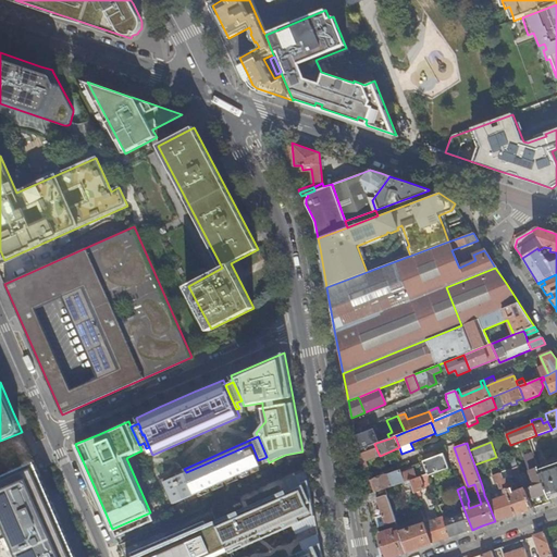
[(258,460),(251,444),(186,472),(164,482),(174,504),(261,466),(258,460)]
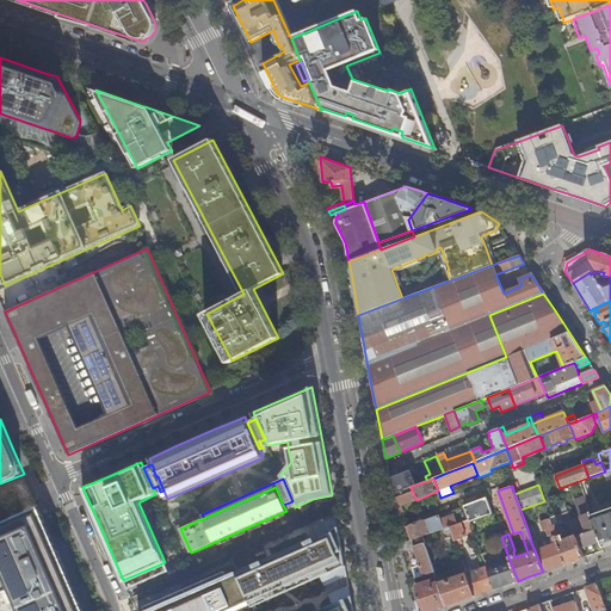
[(394,505),(396,514),(402,512),(401,505),(417,500),(411,487),(393,495),(394,505)]
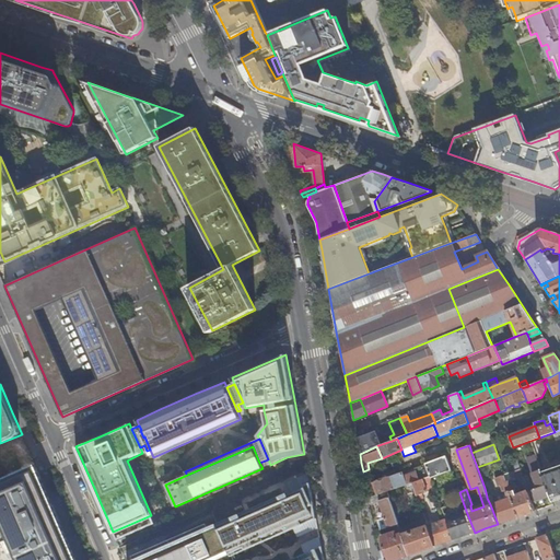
[(527,491),(532,502),(550,497),(540,469),(535,455),(528,458),(538,488),(527,491)]
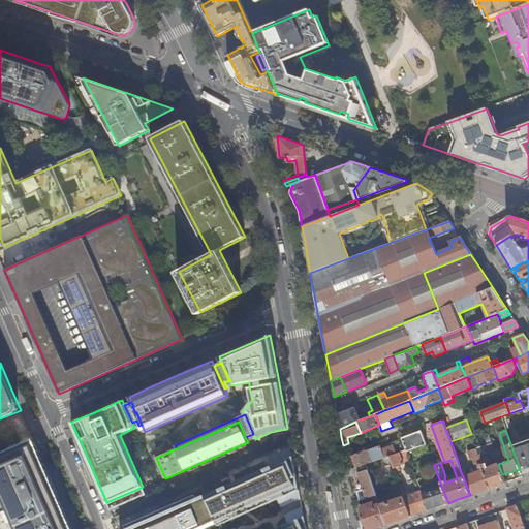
[(402,438),(406,449),(407,452),(427,444),(421,431),(418,432),(410,435),(402,438)]
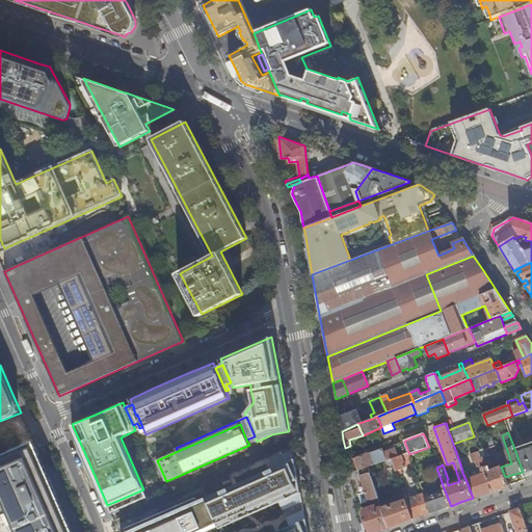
[(523,472),(525,477),(531,474),(531,439),(513,446),(523,472)]
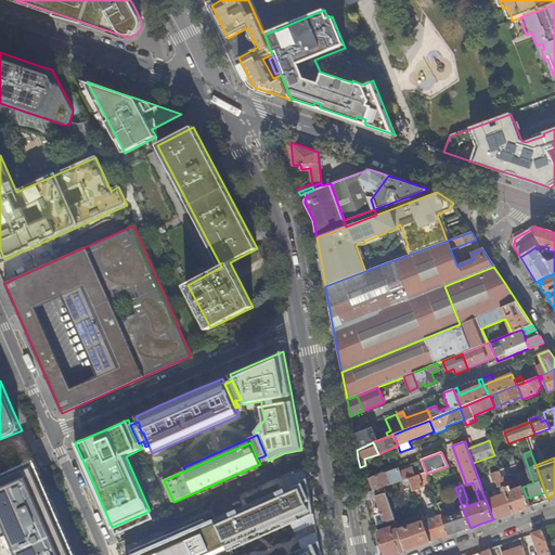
[(370,479),(374,491),(384,488),(409,479),(418,475),(426,472),(422,460),(410,464),(412,467),(399,473),(399,469),(377,477),(370,479)]
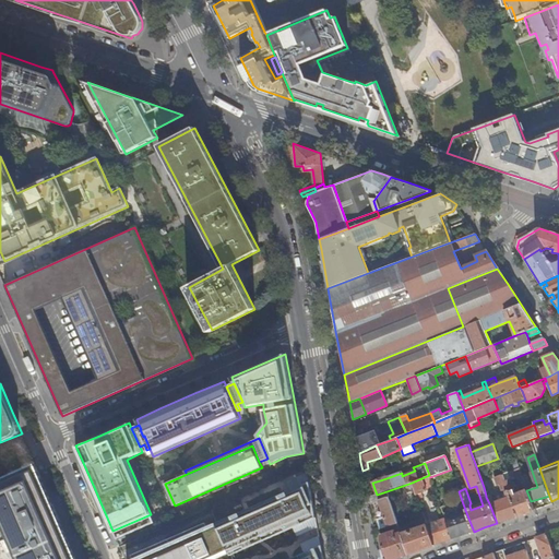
[(76,558),(44,484),(35,464),(0,479),(0,558),(76,558)]
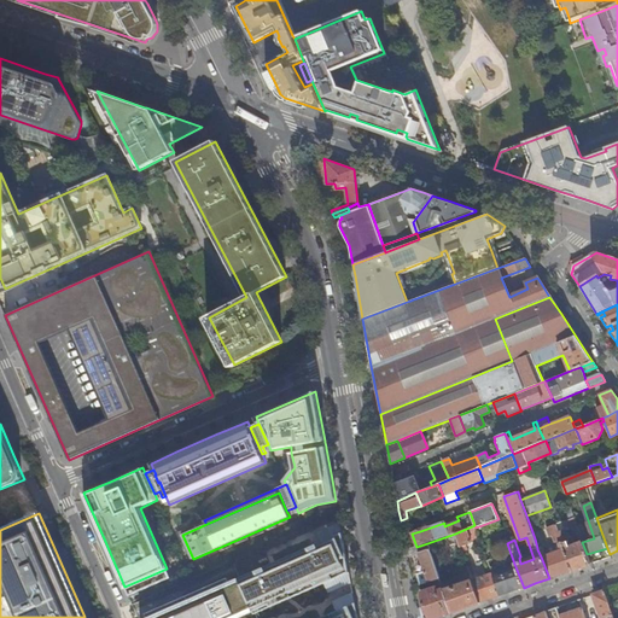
[(345,552),(339,514),(192,579),(133,605),(138,617),(357,617),(354,596),(345,552)]
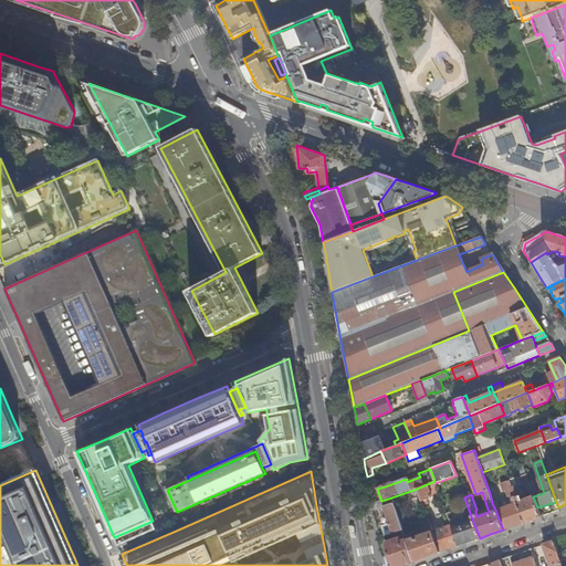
[(527,480),(526,474),(516,478),(517,483),(527,480)]
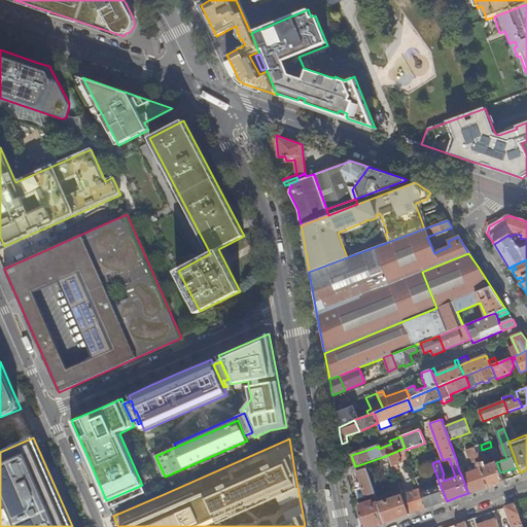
[(461,475),(468,493),(475,491),(488,486),(480,463),(485,461),(486,461),(483,452),(477,453),(475,447),(466,450),(469,458),(471,457),(473,465),(475,468),(478,469),(472,470),(465,473),(463,466),(458,467),(458,468),(461,475)]
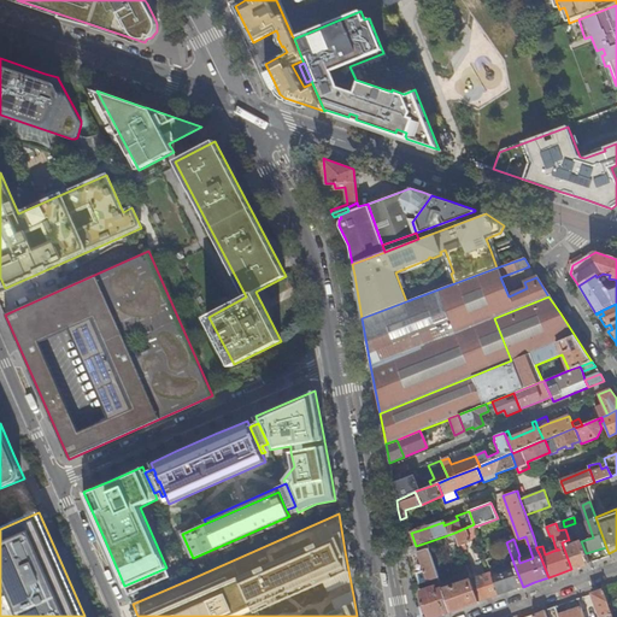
[(470,540),(479,538),(475,527),(474,524),(465,528),(470,540)]
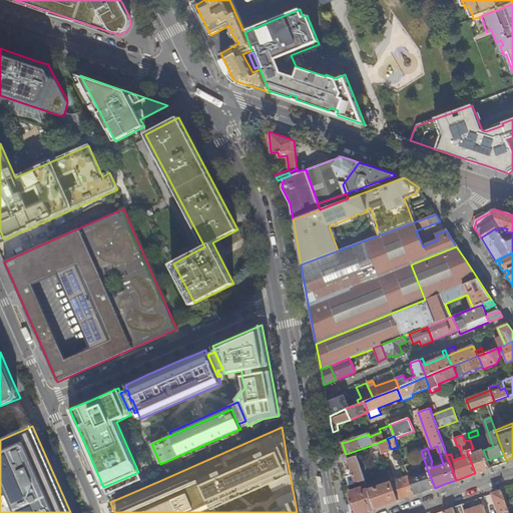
[(387,439),(378,443),(382,454),(387,453),(391,451),(391,449),(387,439)]
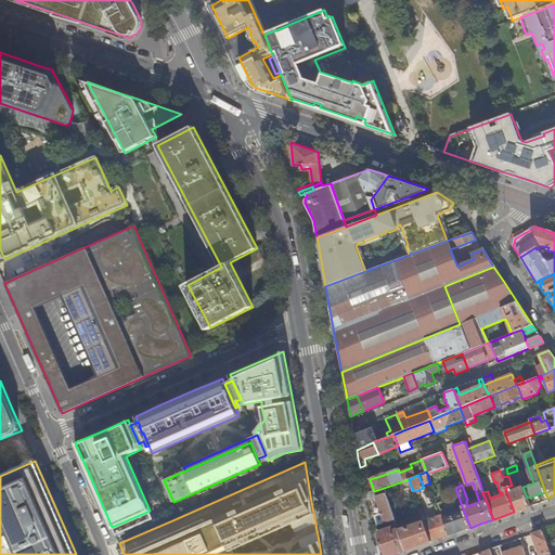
[(505,488),(514,512),(518,511),(521,510),(530,506),(527,498),(523,487),(517,489),(512,491),(511,486),(505,488)]
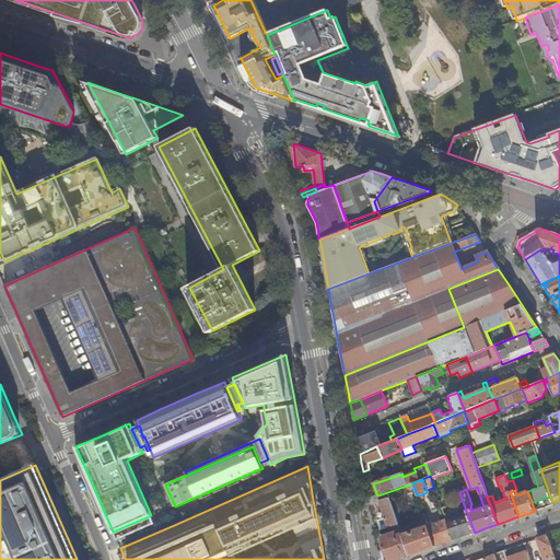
[(377,496),(368,499),(369,504),(378,501),(382,510),(385,518),(386,522),(377,525),(380,531),(393,525),(398,523),(387,492),(377,496)]
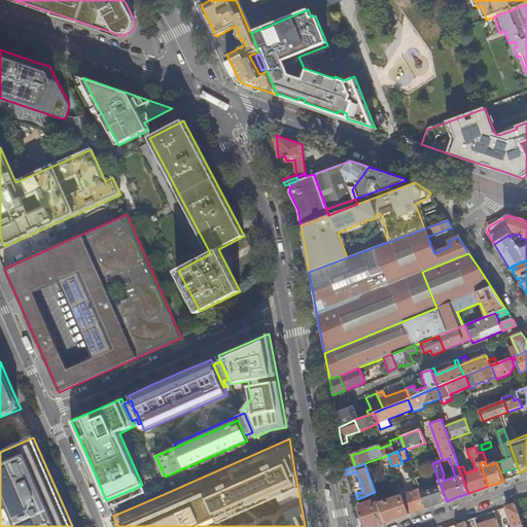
[(356,471),(347,475),(348,477),(349,476),(353,482),(359,480),(356,471)]
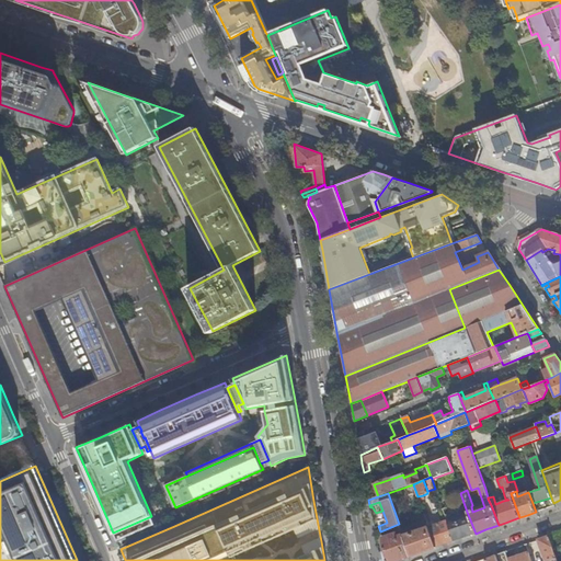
[(446,521),(454,541),(460,539),(476,534),(467,512),(446,519),(446,521)]
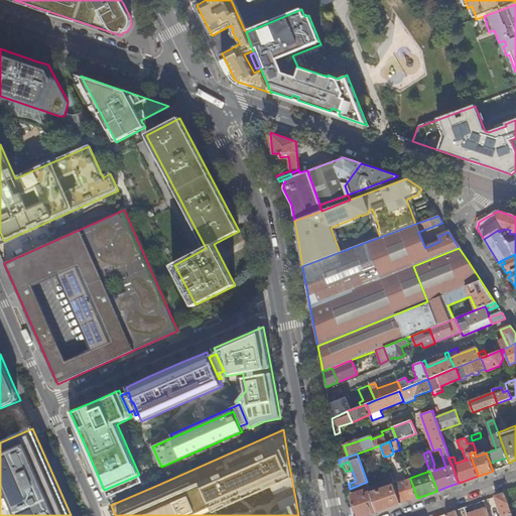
[(396,492),(401,503),(407,501),(417,498),(410,479),(397,484),(393,474),(390,475),(391,477),(396,492)]
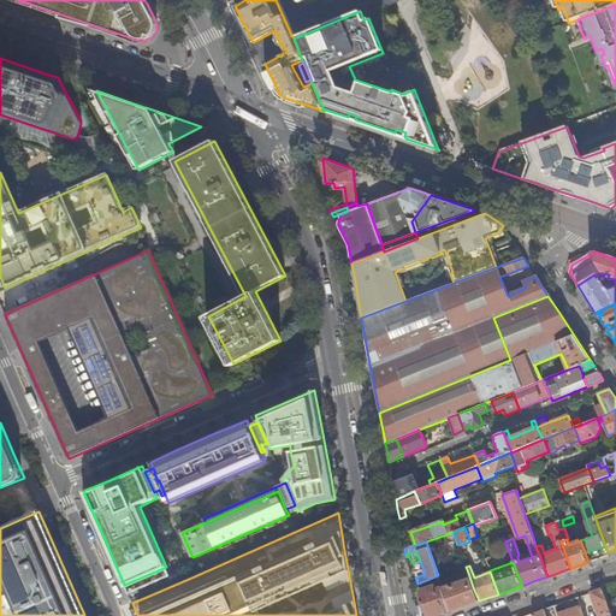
[(166,567),(124,585),(129,594),(170,575),(166,567)]
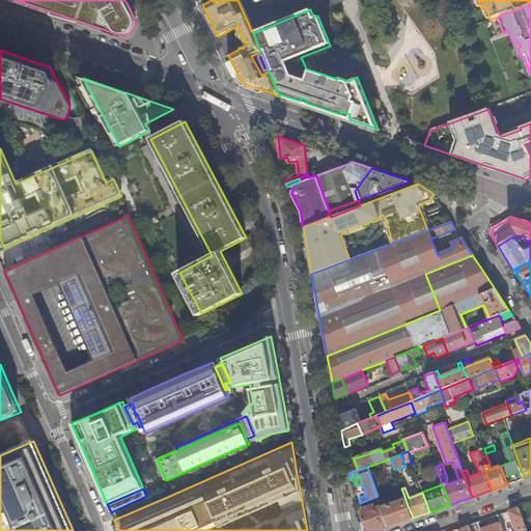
[(382,507),(388,526),(400,522),(413,518),(408,506),(402,491),(397,493),(398,497),(401,498),(402,500),(382,507)]
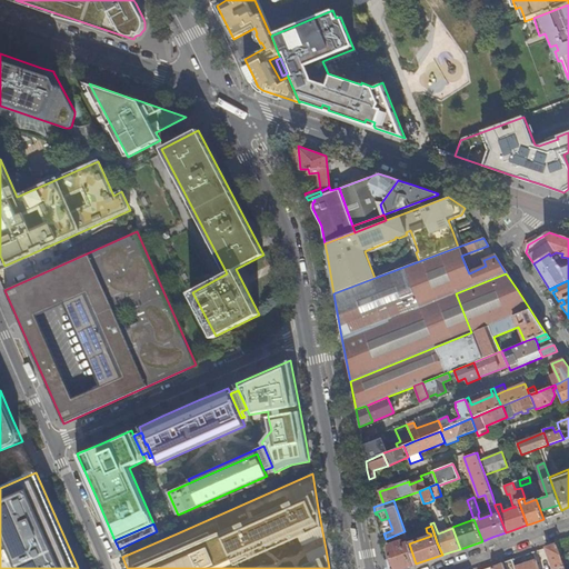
[(409,543),(405,531),(399,533),(401,541),(387,546),(389,560),(385,561),(385,568),(401,568),(416,563),(409,543)]
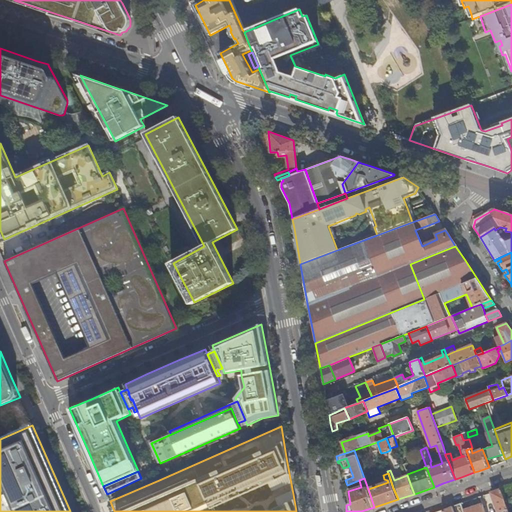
[(511,511),(511,485),(501,489),(509,511),(511,511)]
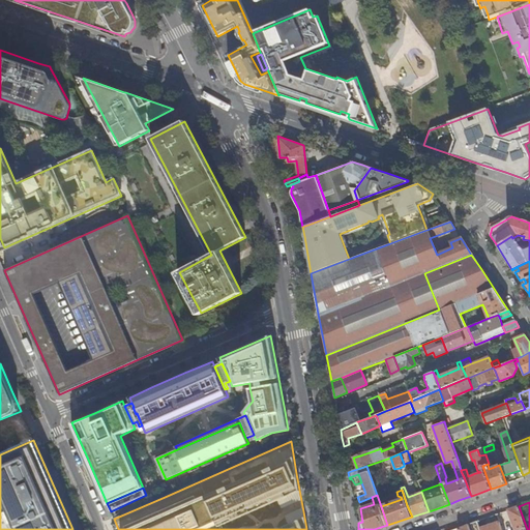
[(513,508),(508,510),(514,529),(527,529),(519,506),(513,508)]
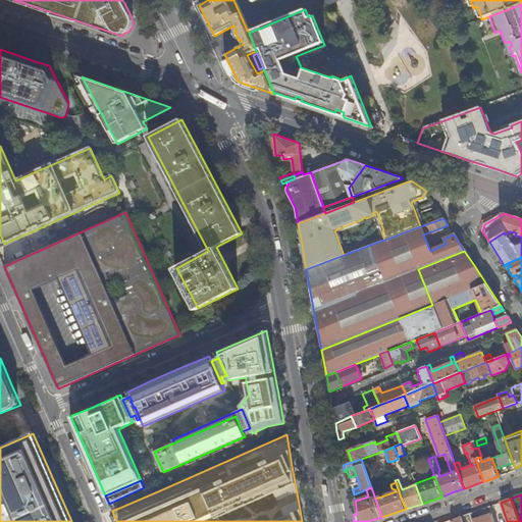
[(463,521),(473,521),(470,513),(461,516),(463,521)]
